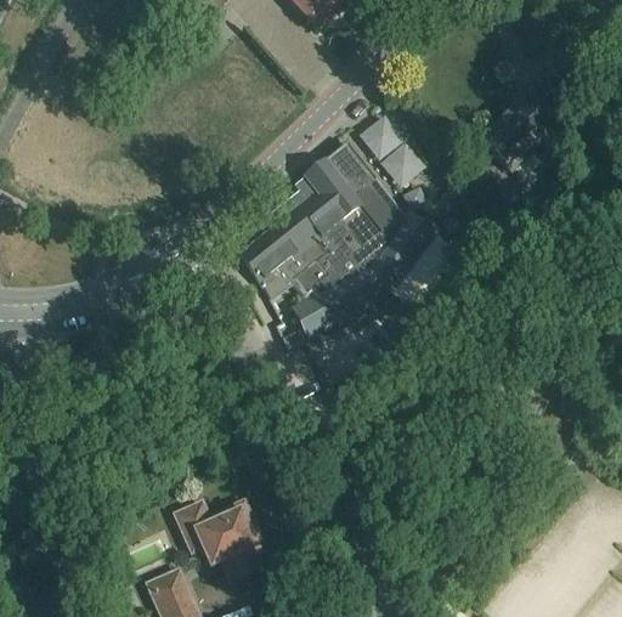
[(287,0),(315,28),(344,0),(287,0)]
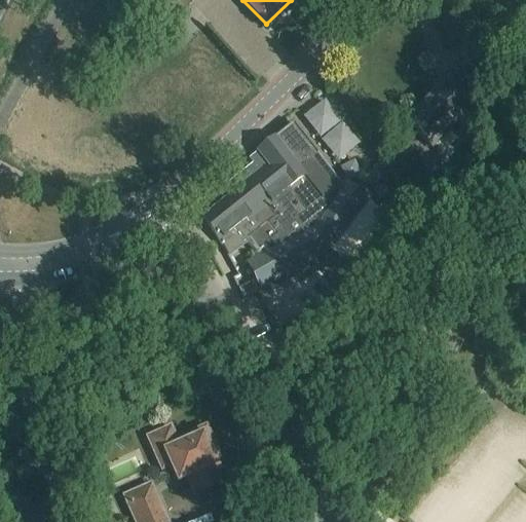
[(406,118),(420,134),(429,143),(454,118),(465,129),(486,109),(464,87),(453,99),(440,85),(406,118)]
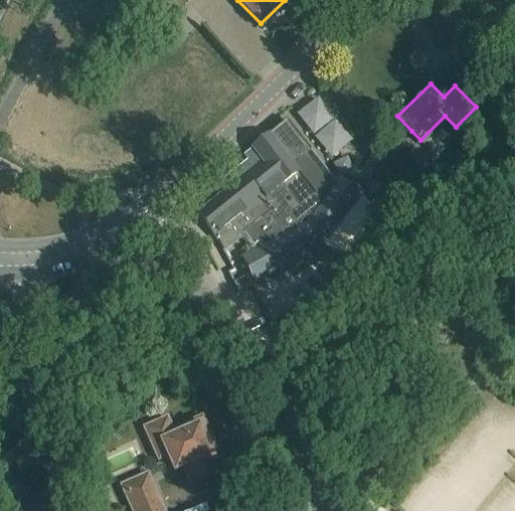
[(307,132),(332,120),(320,95),(295,108),(307,132)]
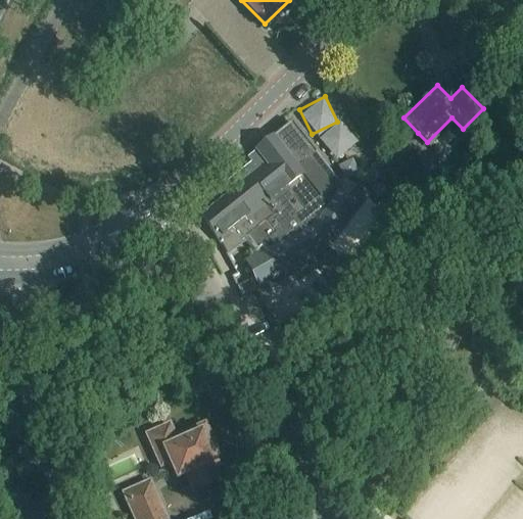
[(328,246),(367,195),(343,178),(340,182),(338,180),(338,181),(315,151),(316,151),(291,120),(255,148),(257,150),(252,154),(254,158),(228,180),(234,187),(201,213),(221,241),(237,228),(257,252),(244,258),(253,276),(237,284),(241,293),(257,285),(257,286),(328,246)]
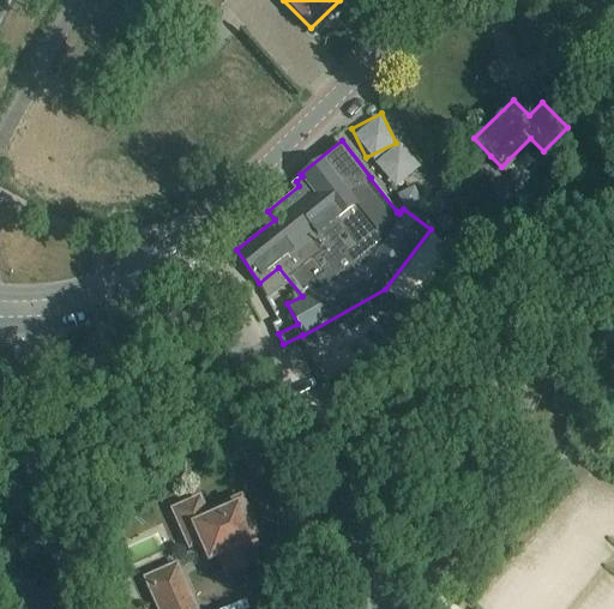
[(354,363),(337,372),(351,401),(368,392),(354,363)]
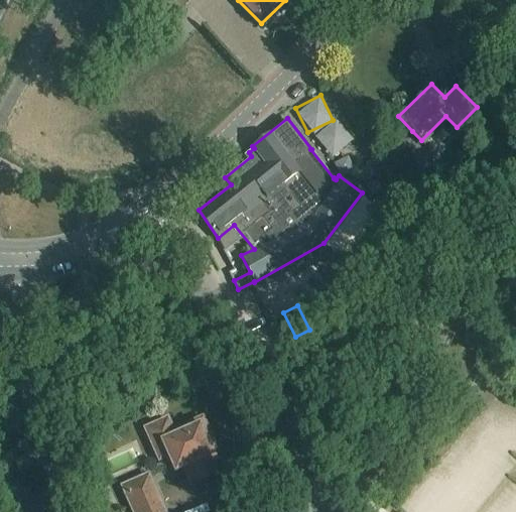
[(166,419),(143,429),(158,461),(166,457),(173,471),(180,468),(185,477),(210,466),(205,455),(210,453),(204,439),(210,437),(201,418),(171,431),(166,419)]
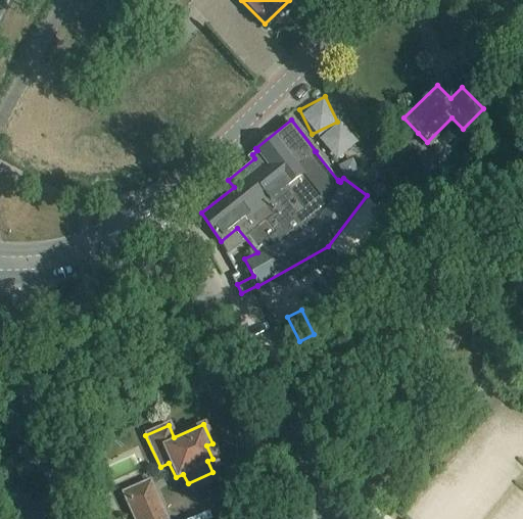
[(170,518),(150,476),(121,489),(133,518),(170,518)]
